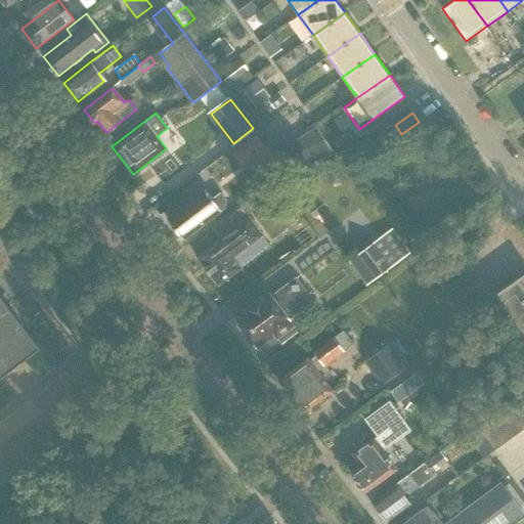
[(290,168),(334,154),(318,128),(279,151),(290,168)]
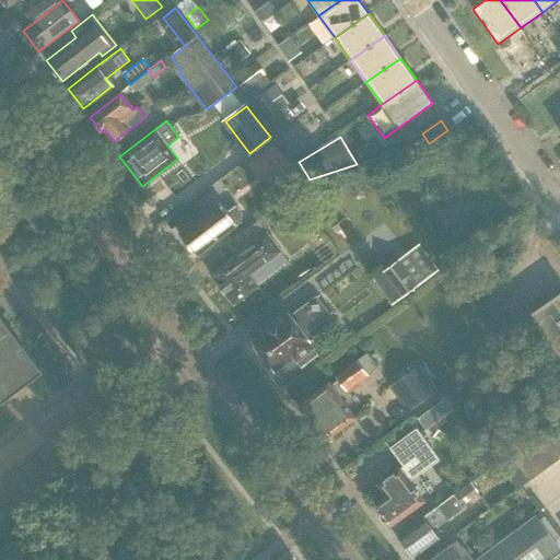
[(273,142),(256,155),(283,189),(300,176),(273,142)]
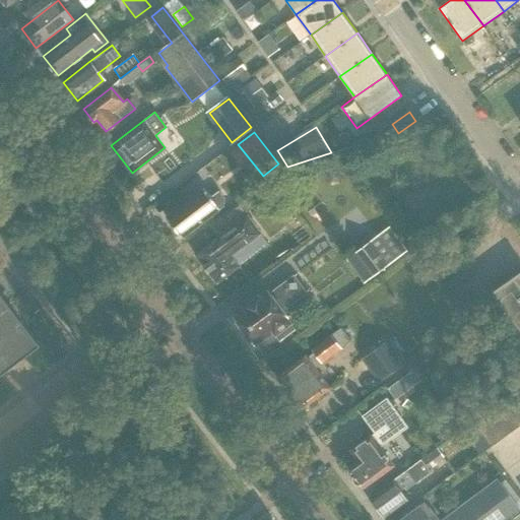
[(216,192),(208,199),(200,189),(166,216),(182,238),(219,206),(220,198),(216,192)]
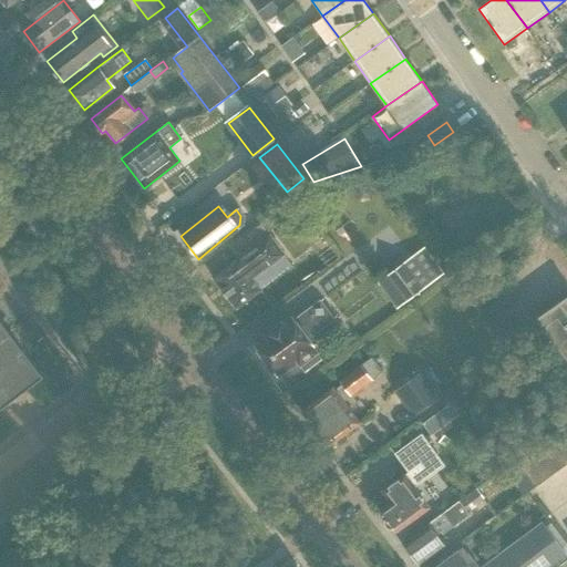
[(236,260),(213,278),(236,309),(259,290),(251,279),(282,255),(268,237),(236,261),(236,260)]
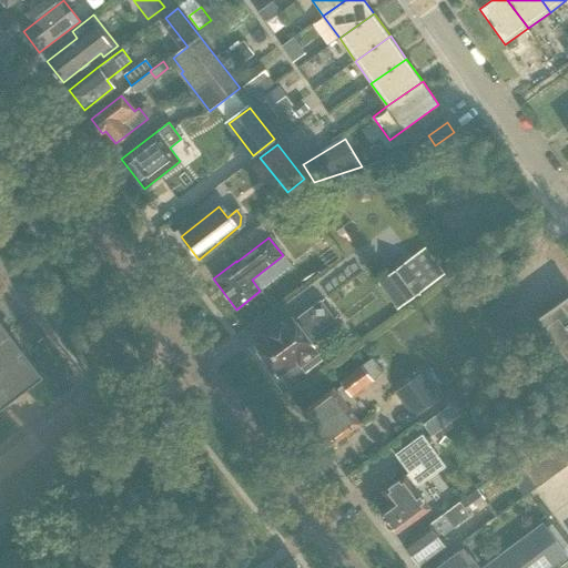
[(405,263),(387,275),(407,302),(442,276),(427,257),(411,271),(405,263)]
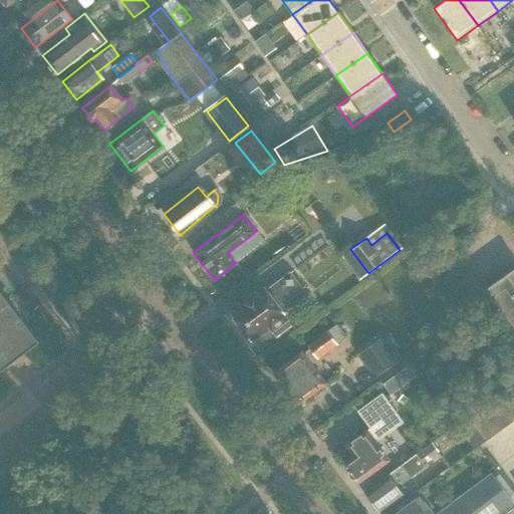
[(513,269),(485,289),(513,329),(513,269)]
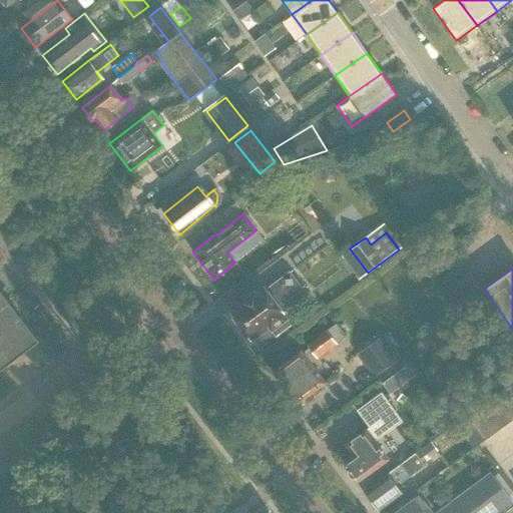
[(246,338),(249,336),(251,339),(269,327),(271,330),(287,318),(277,306),(301,288),(289,272),(265,290),(264,289),(258,294),(254,291),(239,302),(241,305),(231,313),(242,327),(239,329),(246,338)]
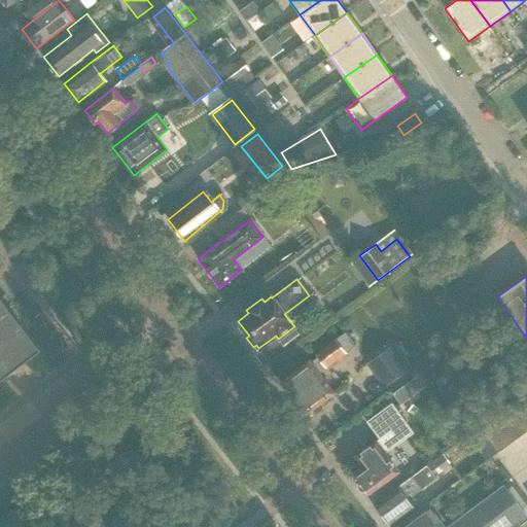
[(0,376),(35,349),(0,302),(0,376)]
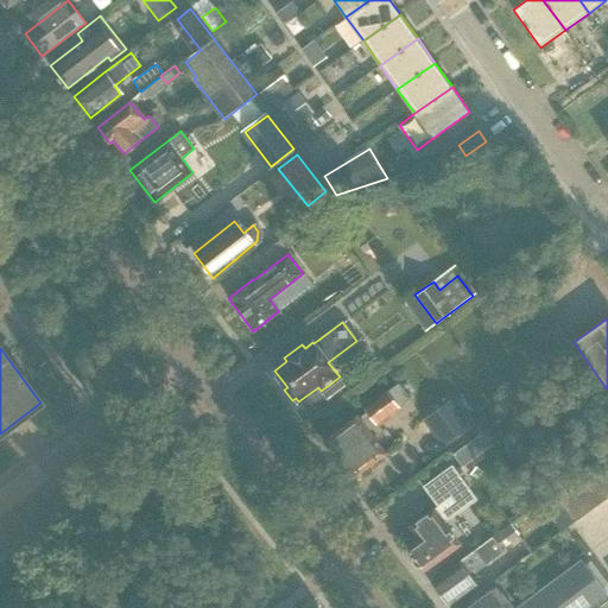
[(335,456),(334,456),(352,480),(386,451),(368,430),(410,397),(399,382),(387,392),(386,391),(365,409),(366,411),(359,417),(356,413),(323,441),(335,456)]
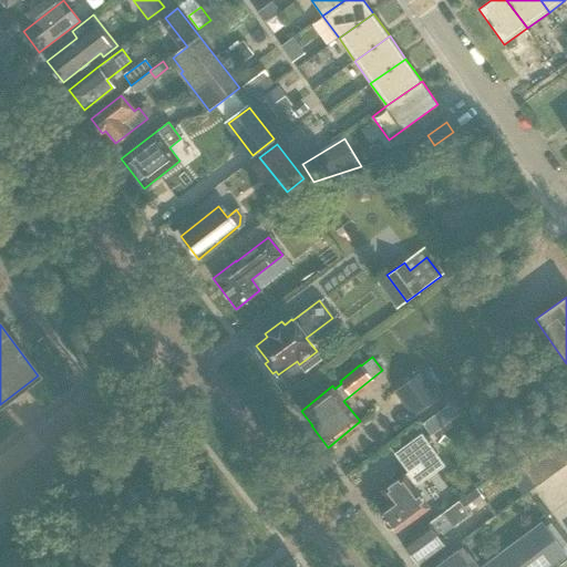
[(397,390),(415,415),(444,393),(426,369),(397,390)]
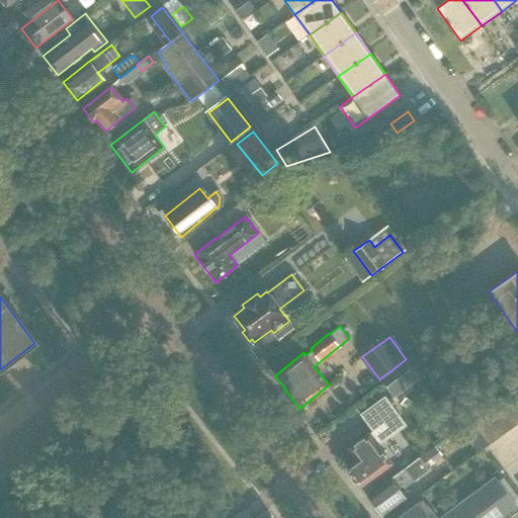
[(402,392),(418,379),(410,369),(395,380),(402,392)]
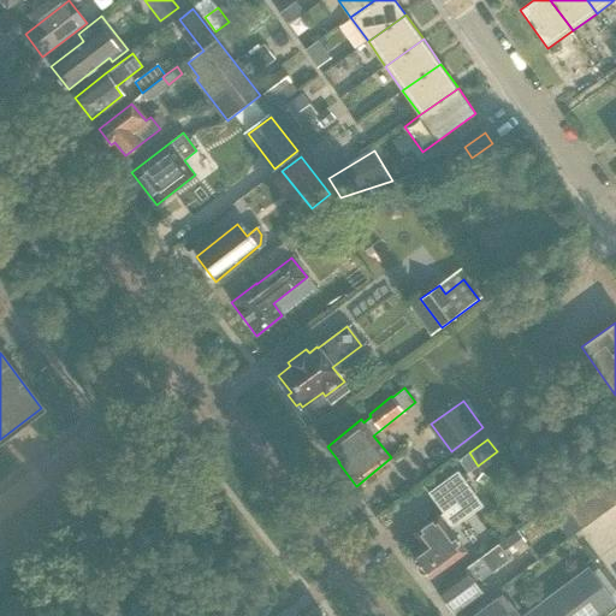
[(469,452),(460,460),(468,473),(478,466),(469,452)]
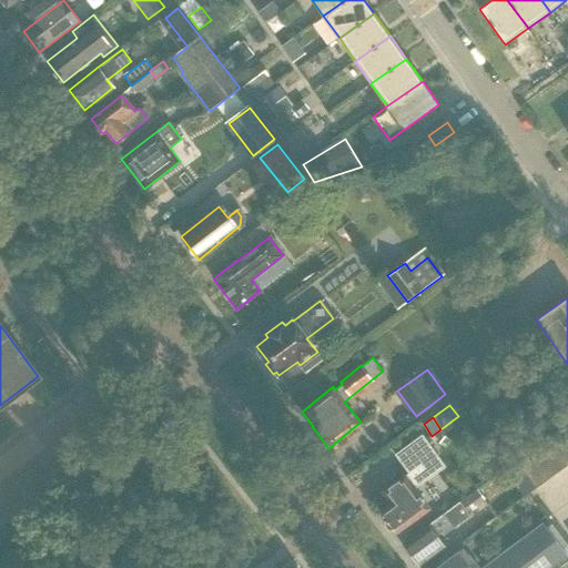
[(389,527),(396,529),(397,531),(430,507),(416,488),(446,466),(423,434),(395,454),(408,474),(407,475),(406,475),(383,492),(392,504),(381,511),(386,518),(386,524),(389,527)]
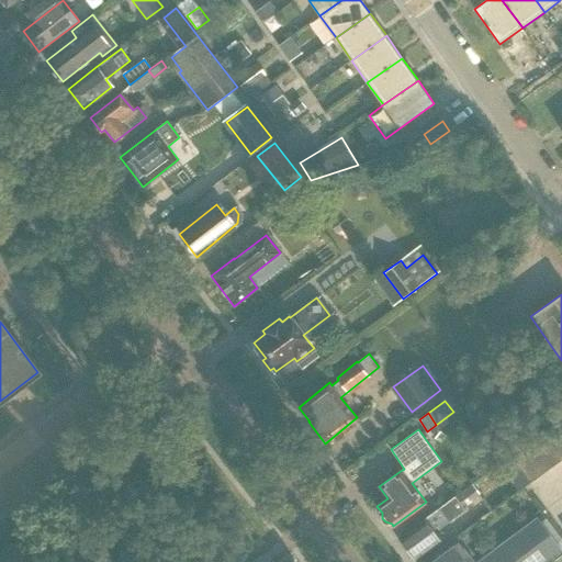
[(561,457),(561,434),(560,430),(549,438),(561,457)]
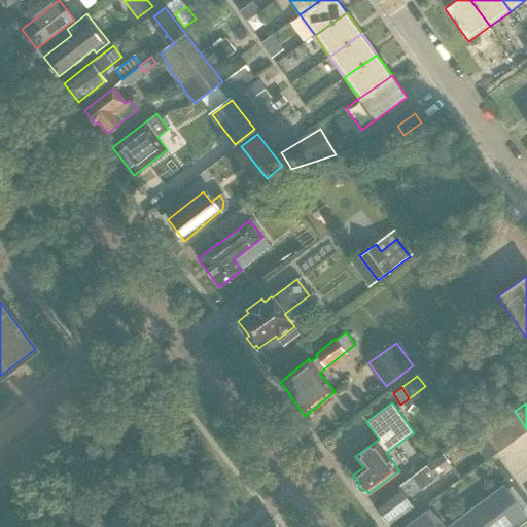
[(518,437),(526,430),(526,428),(515,411),(504,418),(518,437)]
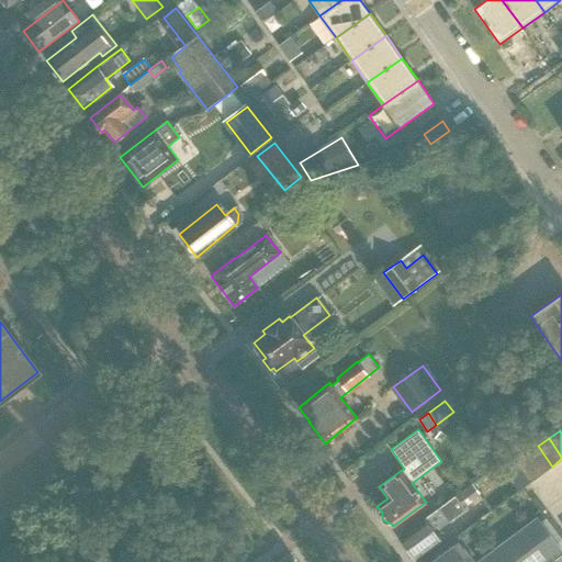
[(541,474),(552,467),(538,446),(527,453),(541,474)]
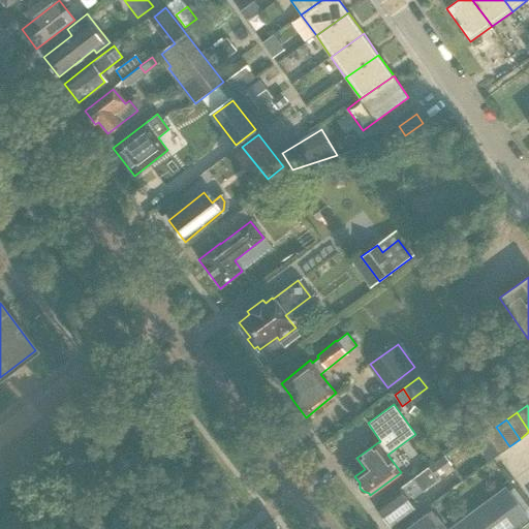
[(500,454),(509,446),(496,427),(486,435),(491,441),(500,454)]
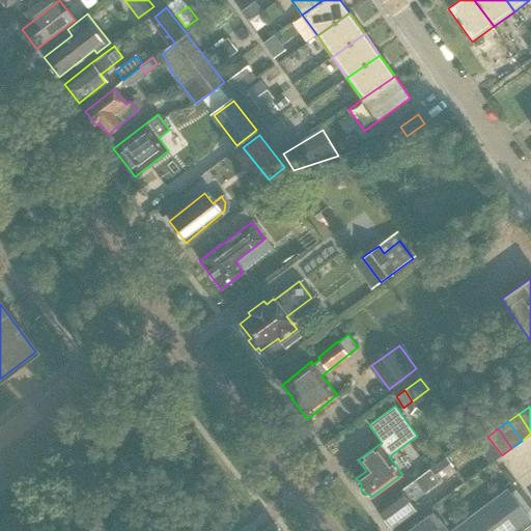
[(487,437),(475,445),(480,452),(493,443),(487,437)]
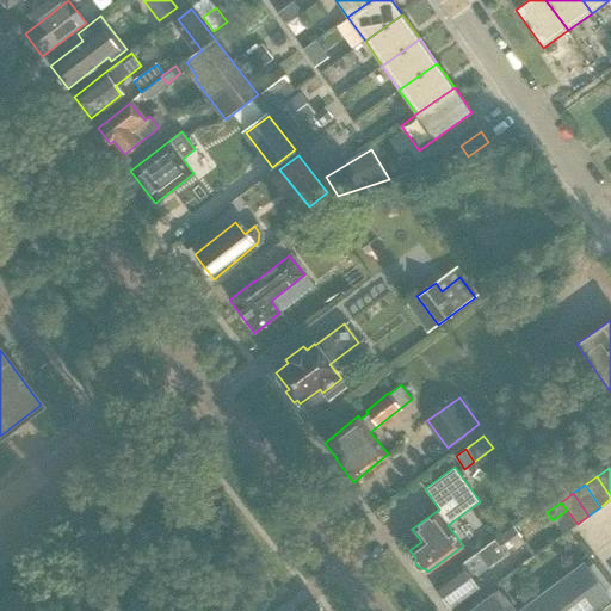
[(506,554),(504,550),(522,537),(514,526),(434,585),(440,592),(440,597),(445,604),(450,605),(452,608),(481,586),(471,574),(476,571),(479,574),(495,561),(506,554)]
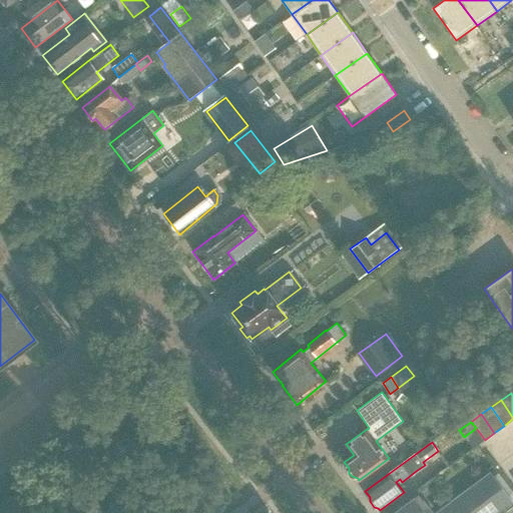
[(437,512),(499,512),(510,504),(488,475),(437,512)]
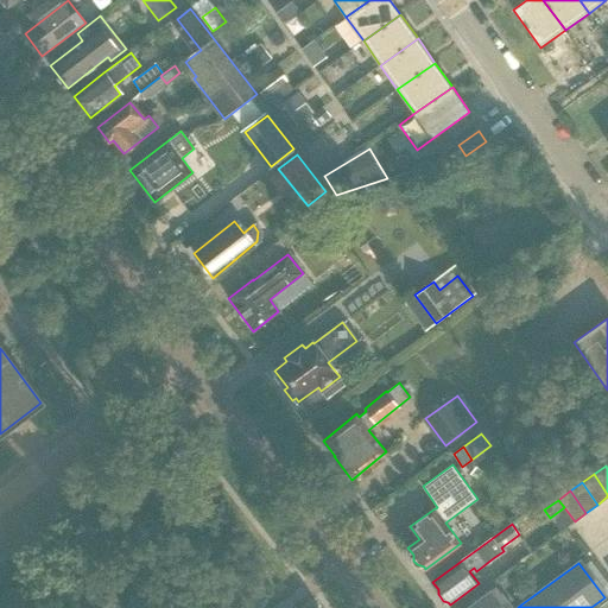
[(457,607),(513,607),(493,581),(457,607)]
